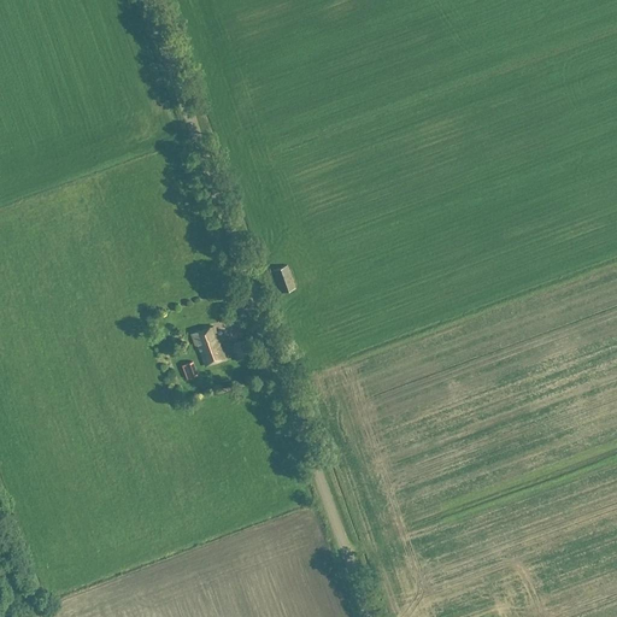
[(286,266),(271,271),(280,294),(294,289),(286,266)]
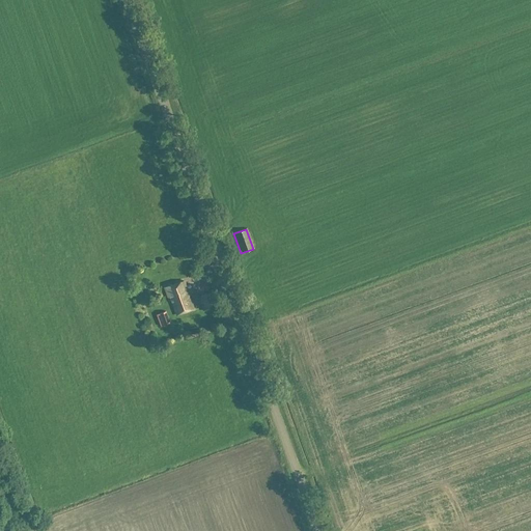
[(192,259),(193,270),(203,270),(202,258),(192,259)]
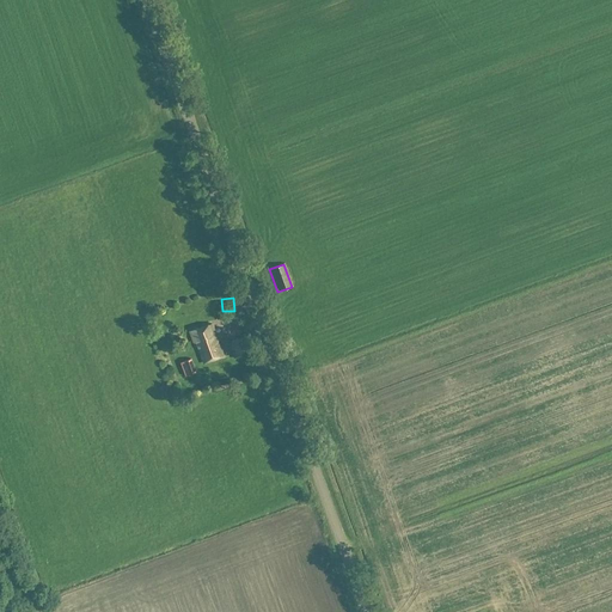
[(195,343),(203,363),(222,356),(215,337),(210,324),(188,332),(193,343),(195,343)]
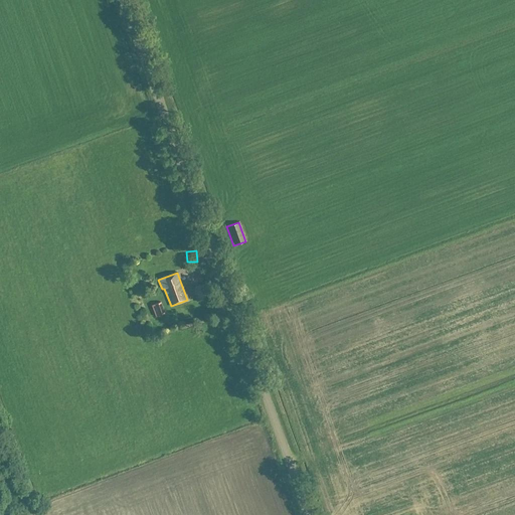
[(205,284),(191,289),(196,302),(210,296),(205,284)]
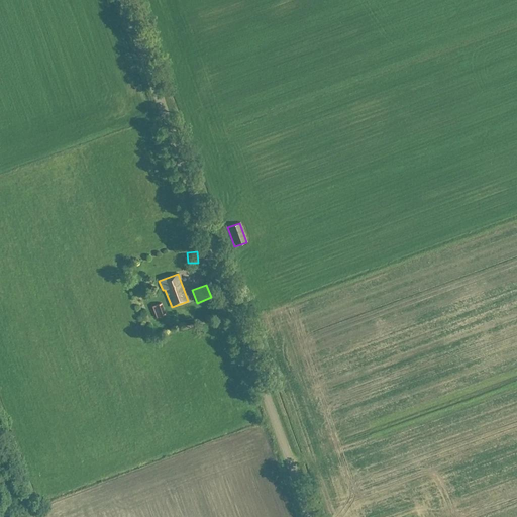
[(166,315),(161,302),(151,306),(156,318),(166,315)]
